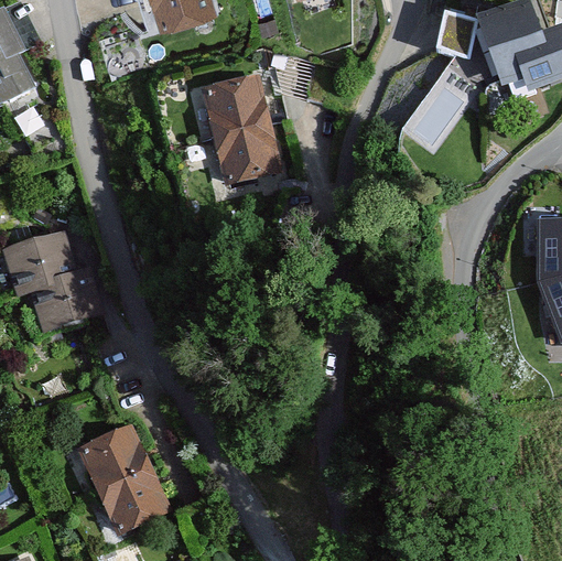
[(150,0),(159,31),(224,11),(219,0),(150,0)]
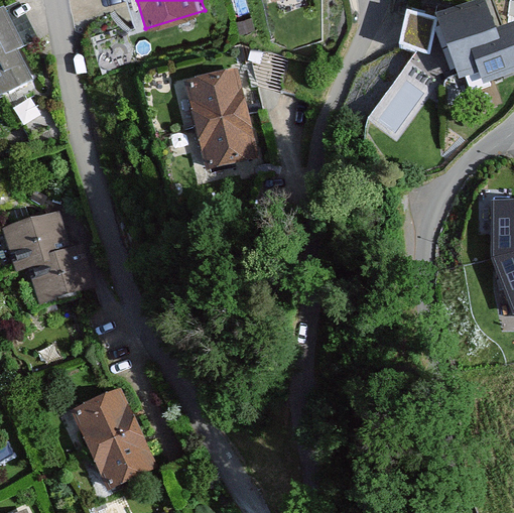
[(468,0),(432,11),(405,8),(397,47),(434,56),(438,38),(455,82),(477,73),(482,85),(513,73),(513,17),(496,22),(487,0),(468,0)]
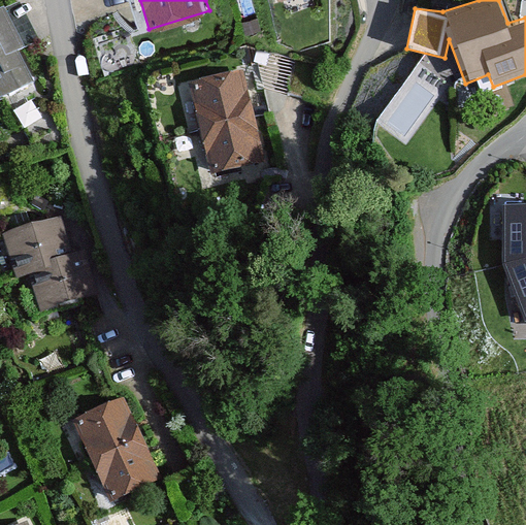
[(0,96),(32,81),(17,52),(25,47),(4,3),(0,5),(0,96)]
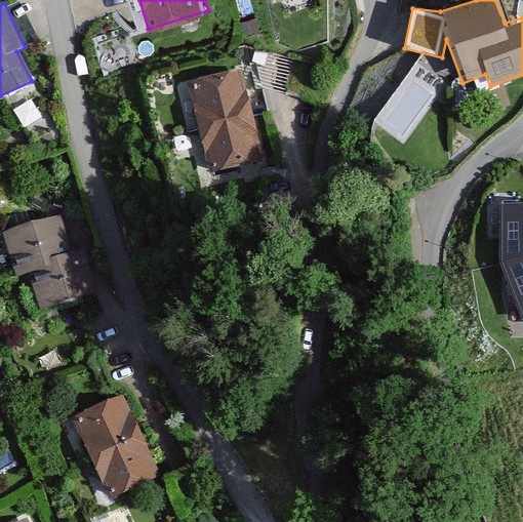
[(244,66),(184,79),(203,168),(264,156),(244,66)]
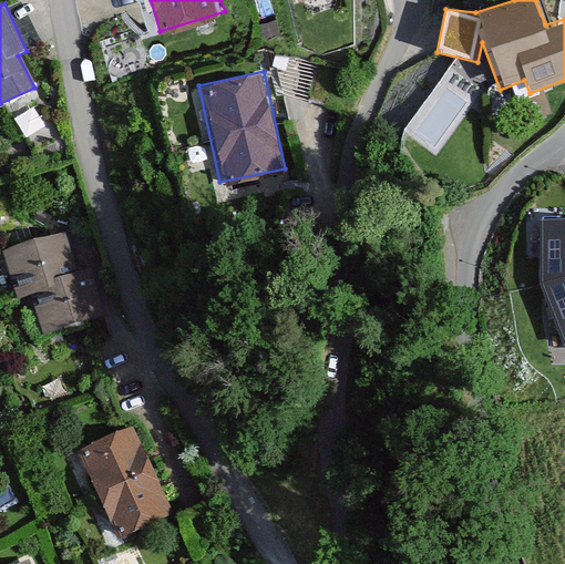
[(564,223),(554,224),(564,330),(564,223)]
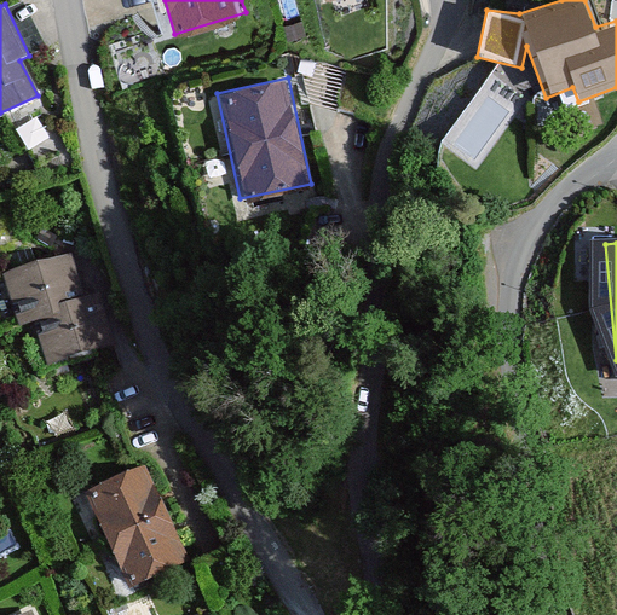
[(75,251),(3,271),(17,323),(36,318),(47,361),(119,343),(104,290),(87,295),(75,251)]
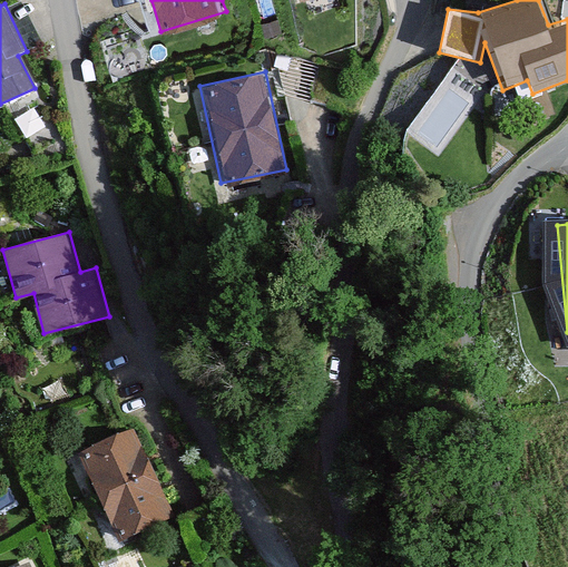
[(137,423),(77,451),(119,541),(179,514),(137,423)]
